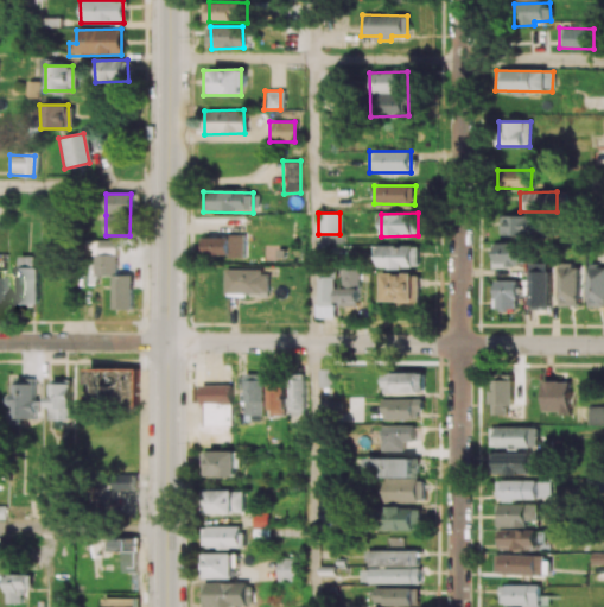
[(500,236),(546,238),(546,216),(500,216),(500,236)]
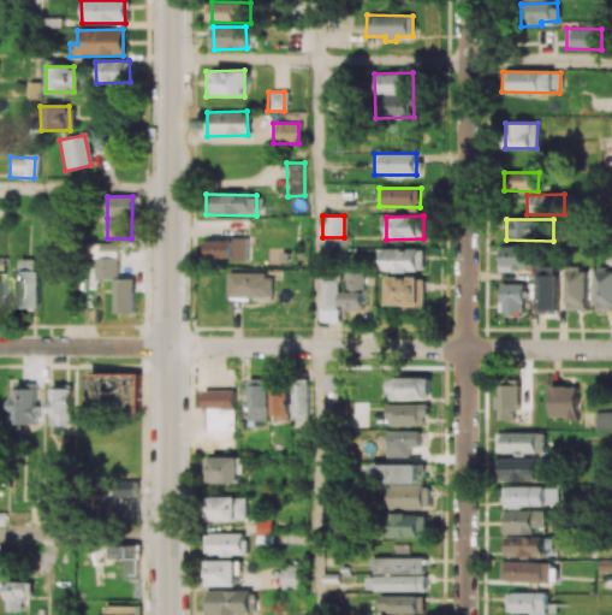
[(200,241),(200,260),(243,260),(243,240),(200,241)]
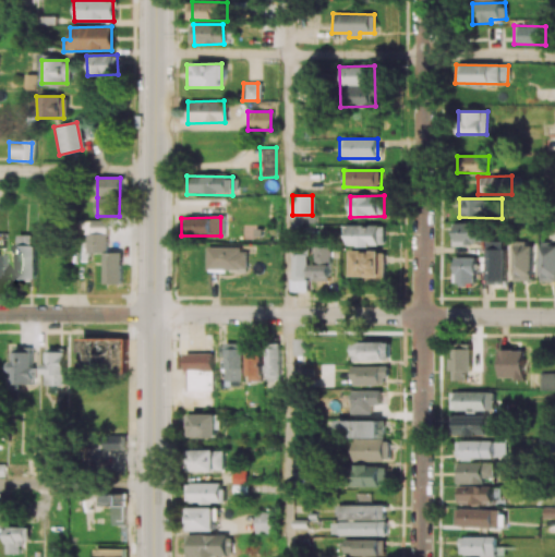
[(106,253),(106,221),(81,220),(81,233),(87,233),(87,253),(106,253)]
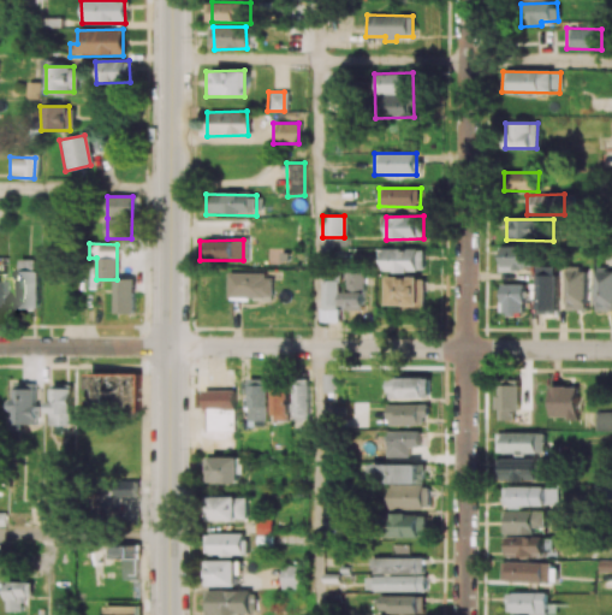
[(498,247),(498,270),(535,271),(535,247),(498,247)]
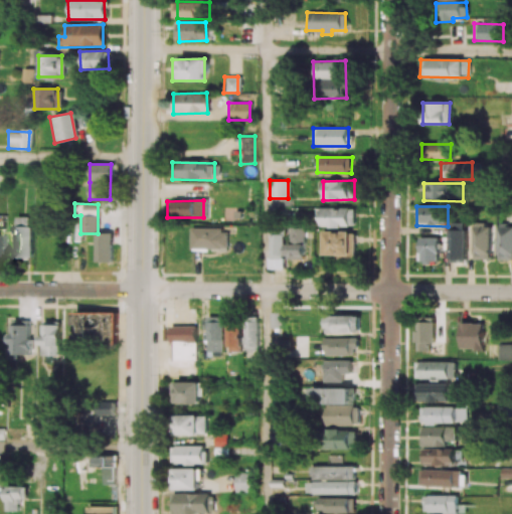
[(353,227),(354,208),(320,207),(319,226),(353,227)]
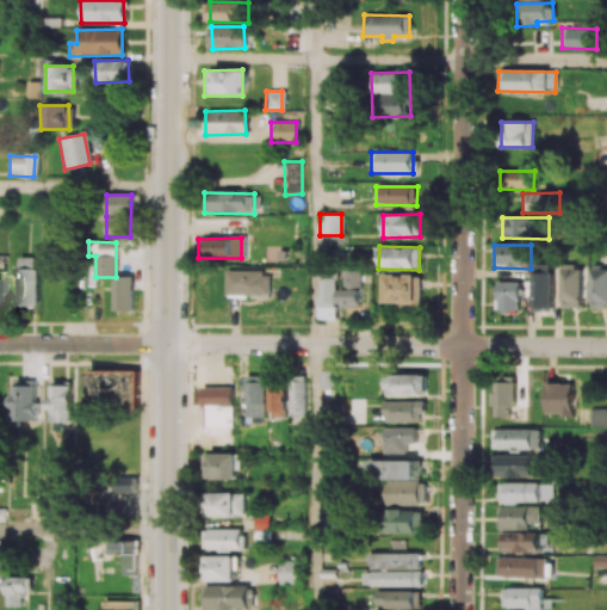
[(14,306),(33,306),(33,258),(14,258),(14,306)]
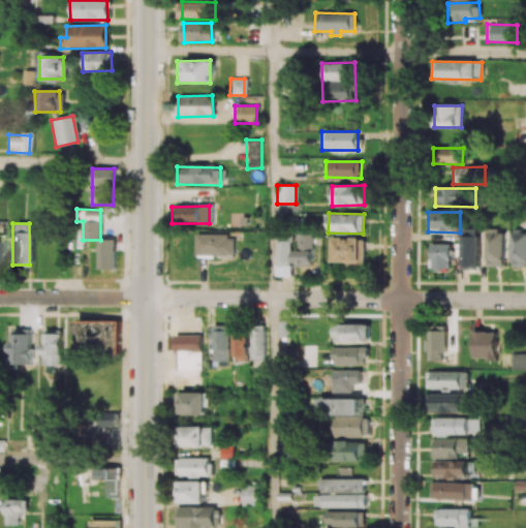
[(477,229),(461,229),(460,270),(477,270),(477,229)]
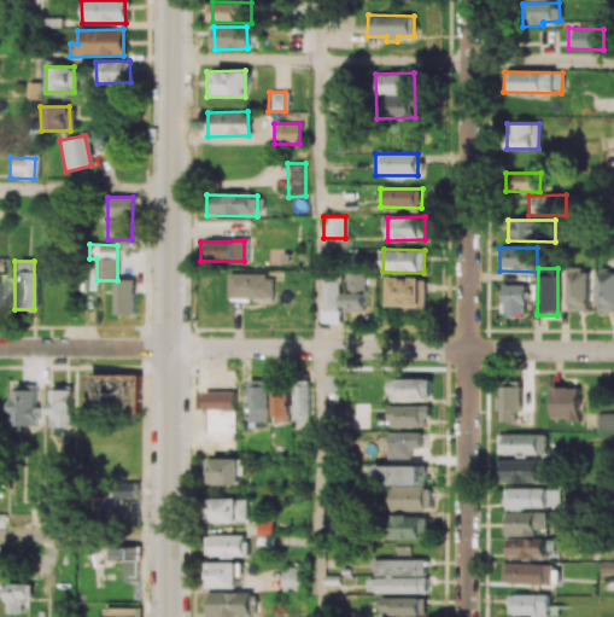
[(565,312),(586,312),(586,269),(566,269),(565,312)]
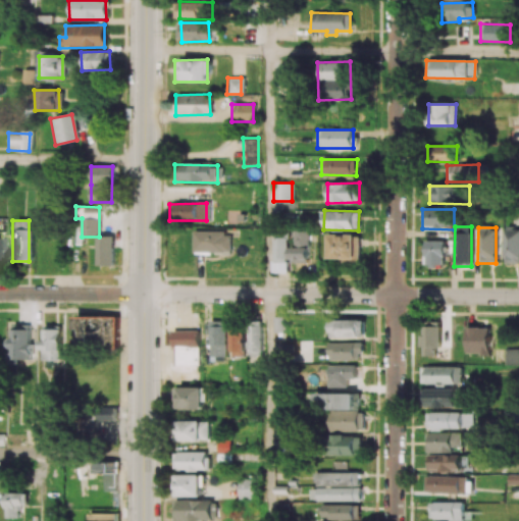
[(518,228),(504,229),(504,264),(518,263),(518,228)]
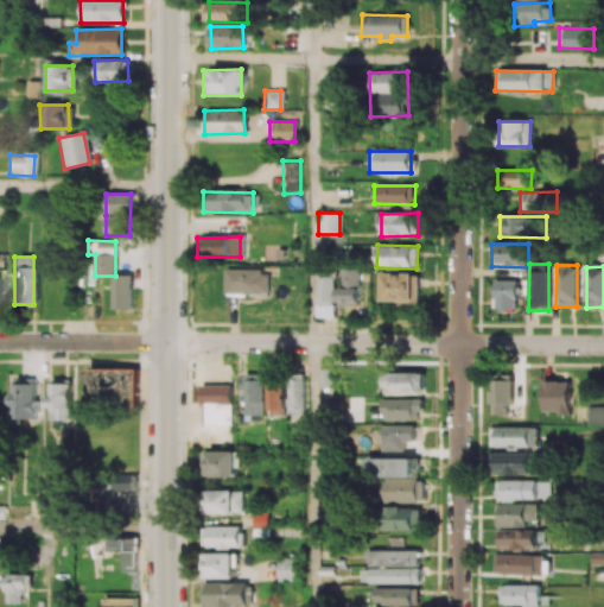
[(337,307),(358,305),(357,269),(341,270),(341,286),(336,286),(337,307)]
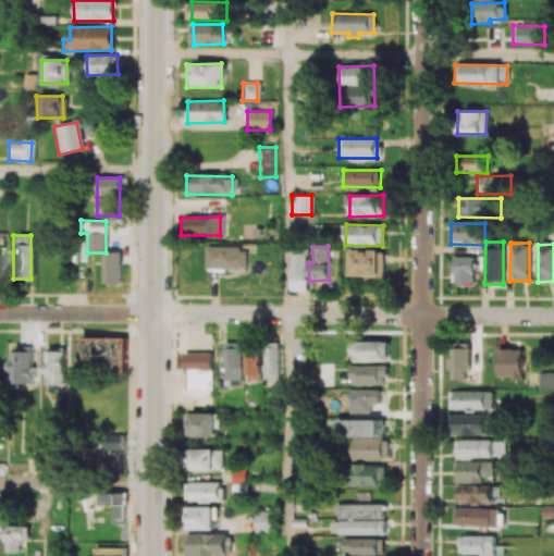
[(245,270),(245,248),(206,247),(206,270),(245,270)]
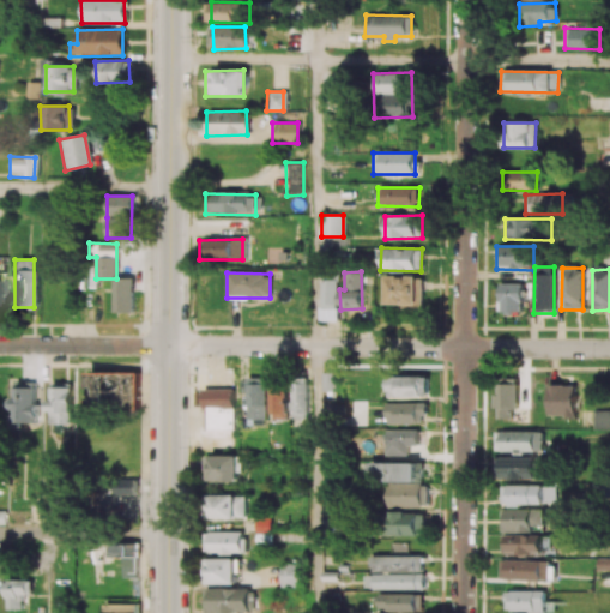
[(385,304),(422,304),(422,276),(386,276),(385,304)]
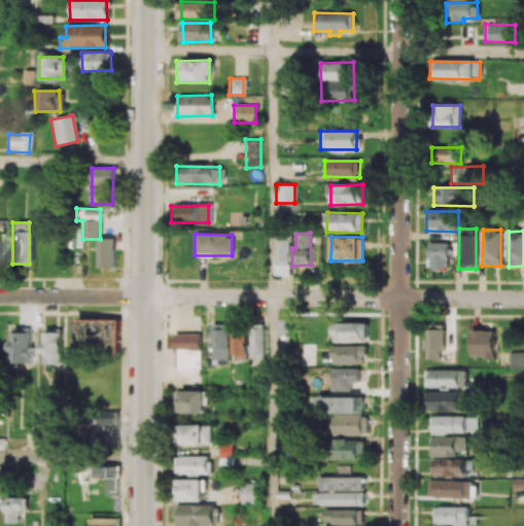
[(98,269),(113,269),(112,239),(97,239),(98,269)]
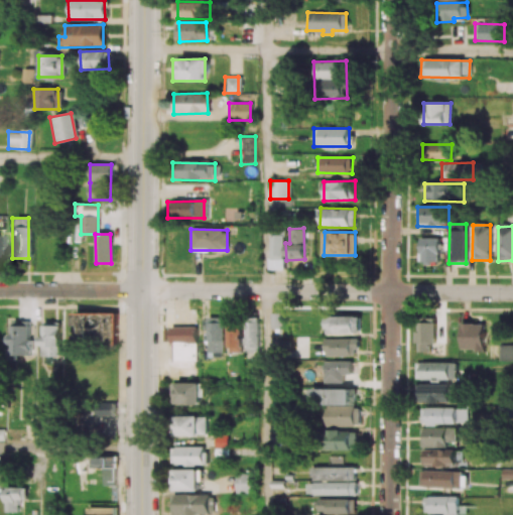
[(283,269),(283,235),(269,235),(269,269),(283,269)]
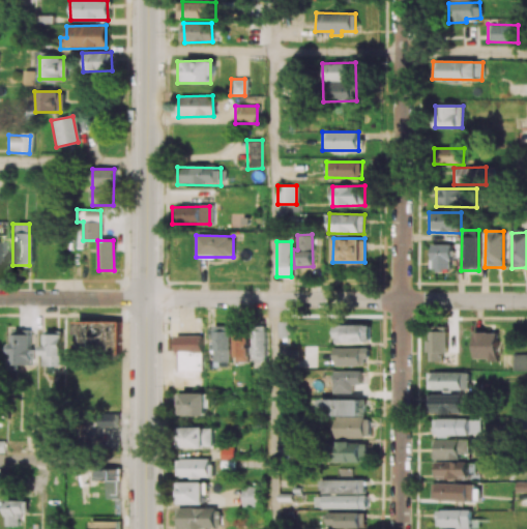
[(450,269),(450,244),(430,244),(430,269),(450,269)]
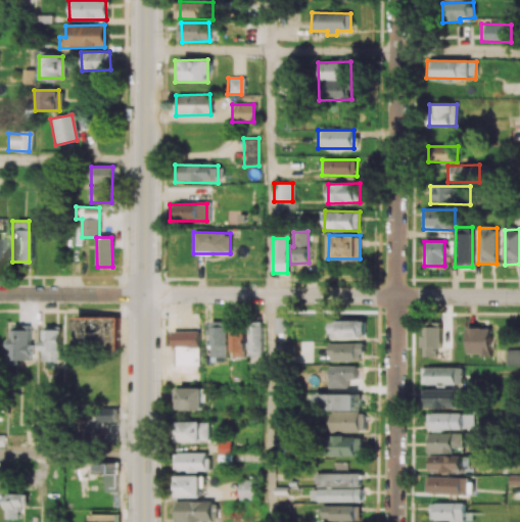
[(116,317),(74,318),(75,331),(79,331),(79,344),(116,343),(116,317)]
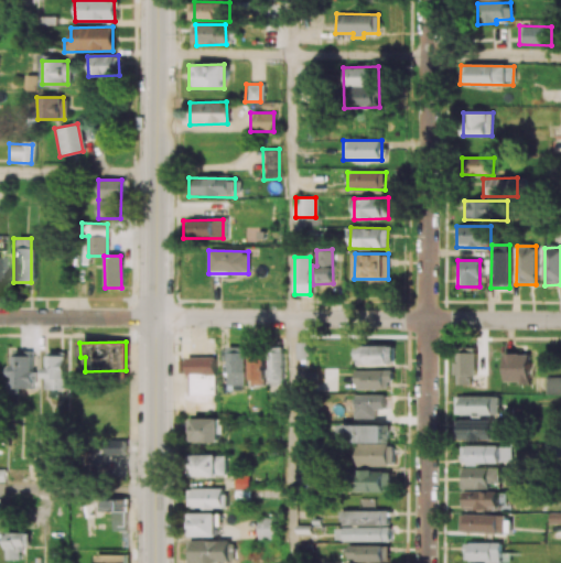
[(302,343),(293,343),(294,367),(303,366),(302,343)]
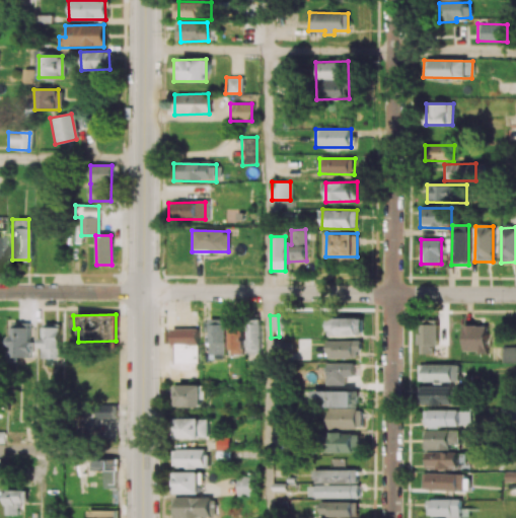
[(361,335),(361,317),(326,318),(326,336),(361,335)]
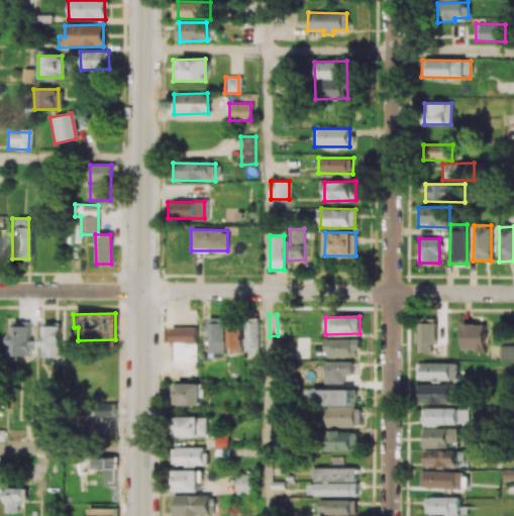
[(221,318),(206,318),(206,353),(222,353),(221,318)]
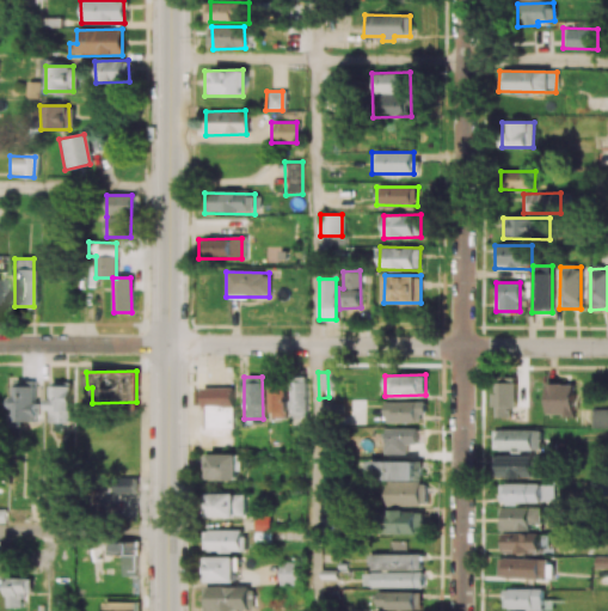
[(288,417),(302,417),(304,378),(288,377),(288,417)]
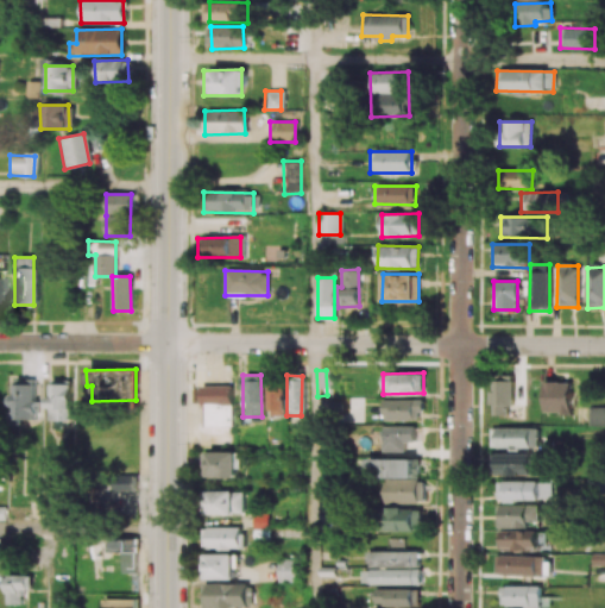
[(12,419),(33,419),(32,378),(11,380),(12,419)]
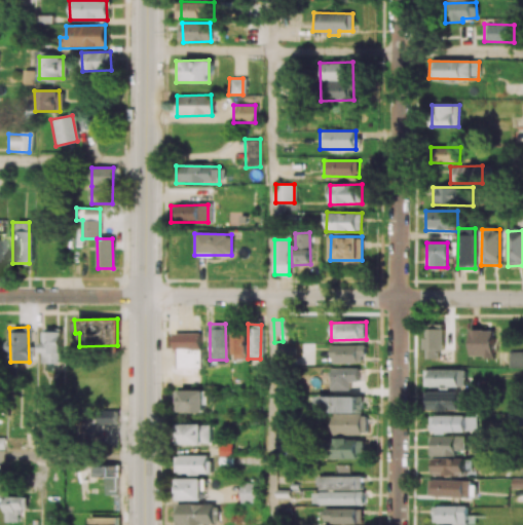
[(230,328),(230,359),(244,359),(245,328),(230,328)]
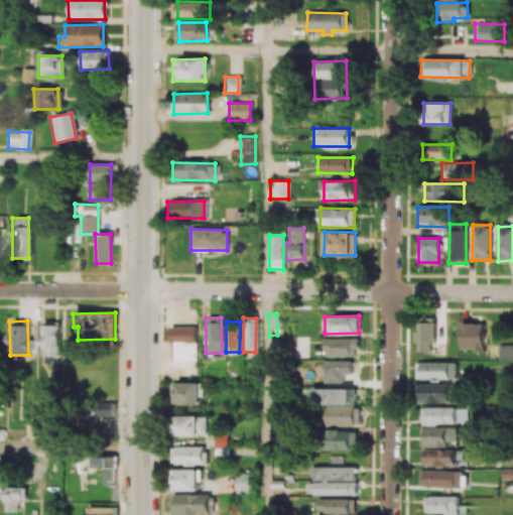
[(431,323),(414,324),(415,353),(432,352),(431,323)]
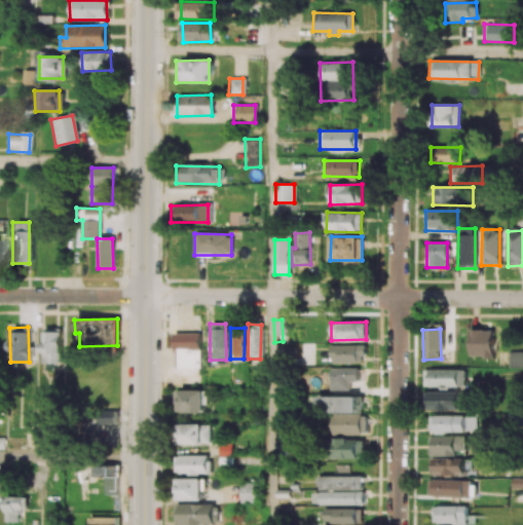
[(468,358),(492,357),(492,330),(468,330),(468,358)]
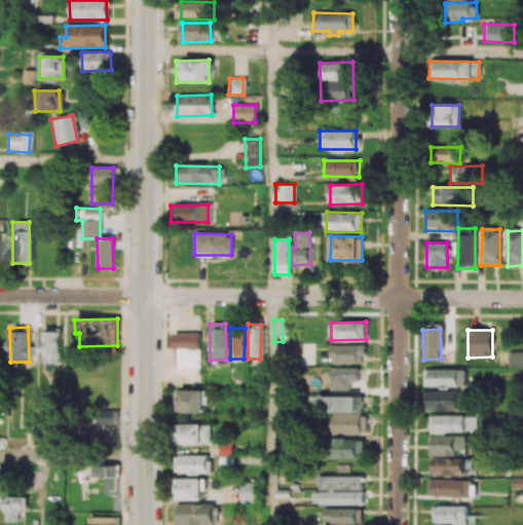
[(39,363),(59,363),(59,332),(40,332),(39,363)]
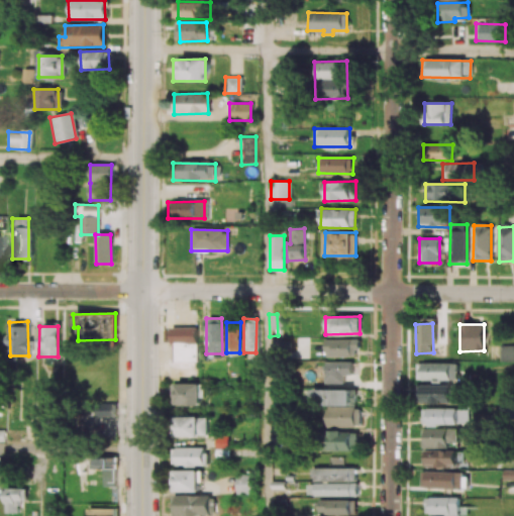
[(169,328),(170,363),(195,363),(194,327),(169,328)]
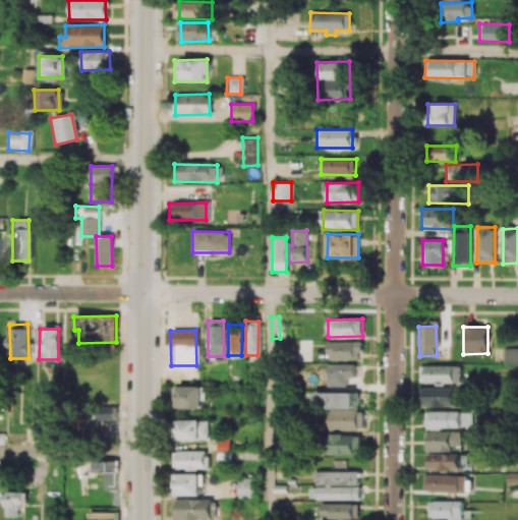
[(308,360),(309,341),(297,341),(297,359),(308,360)]
